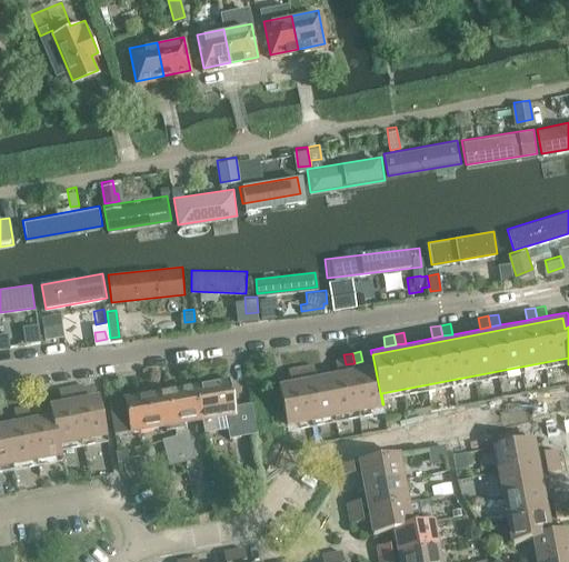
[(346,364),(343,354),(336,357),(338,367),(346,364)]
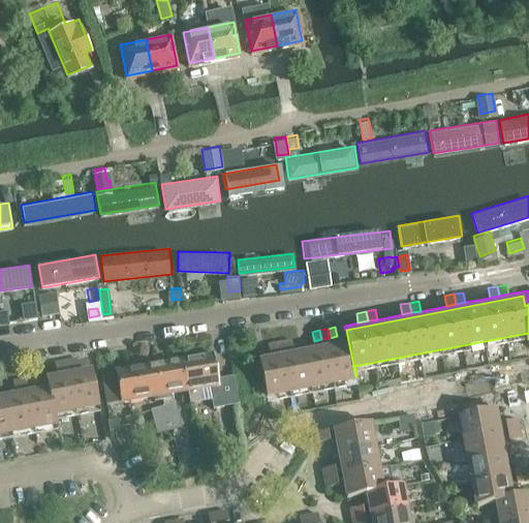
[(355,376),(346,330),(345,330),(347,340),(327,343),(333,380),(355,376)]
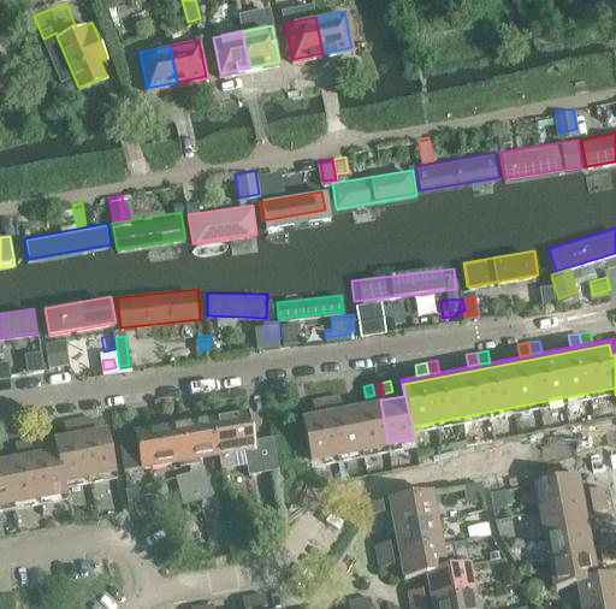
[(339,390),(330,392),(332,403),(342,402),(339,390)]
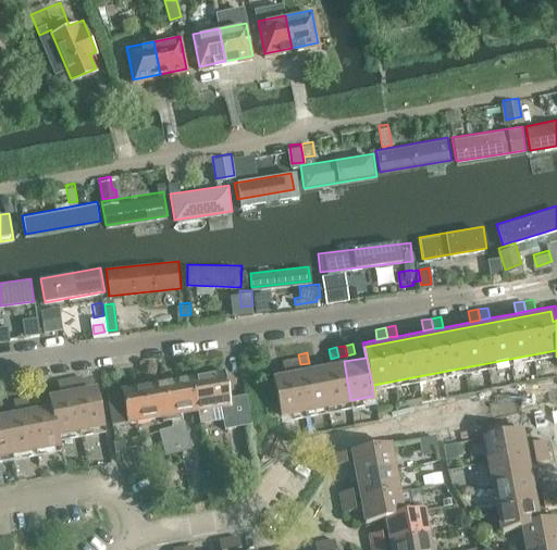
[(298,354),(291,355),(293,365),(300,364),(298,354)]
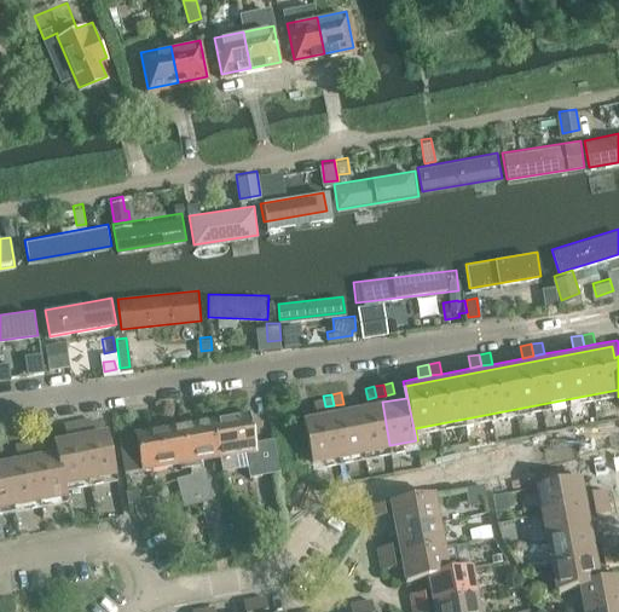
[(325,406),(323,396),(313,398),(316,409),(325,406)]
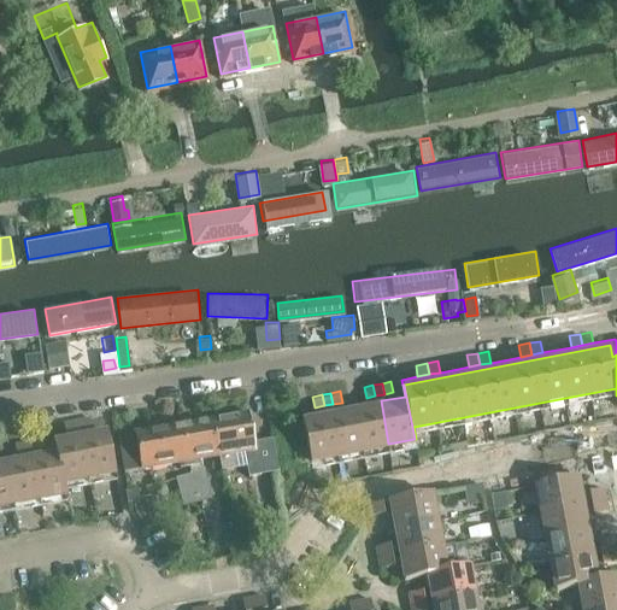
[(388,444),(381,400),(354,405),(363,449),(388,444)]
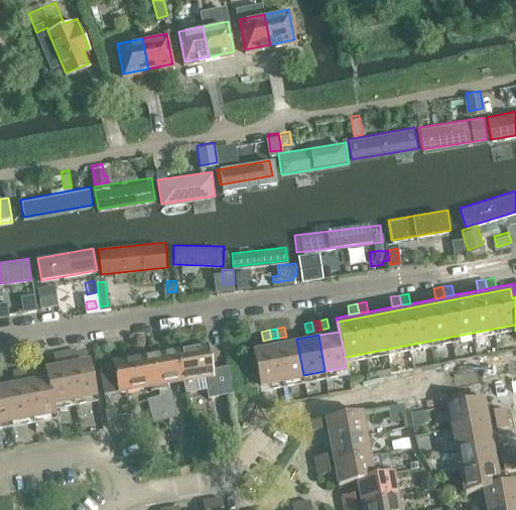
[(303,375),(296,339),(275,344),(282,379),(303,375)]
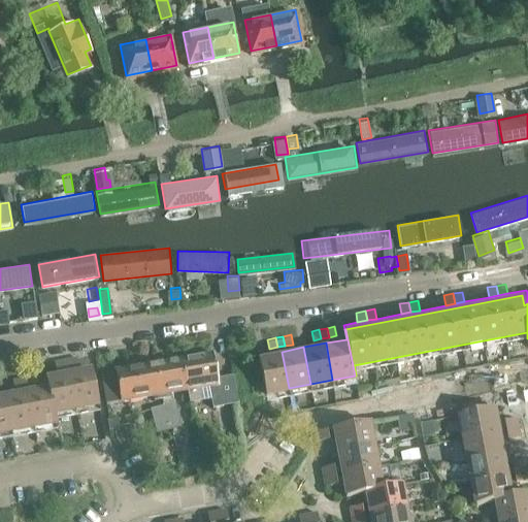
[(219,381),(218,374),(213,349),(182,354),(187,383),(190,399),(199,397),(197,385),(209,383),(219,381)]
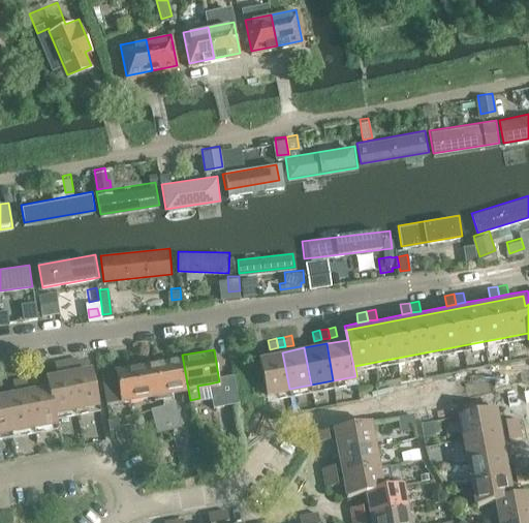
[(289,389),(282,352),(259,357),(266,393),(289,389)]
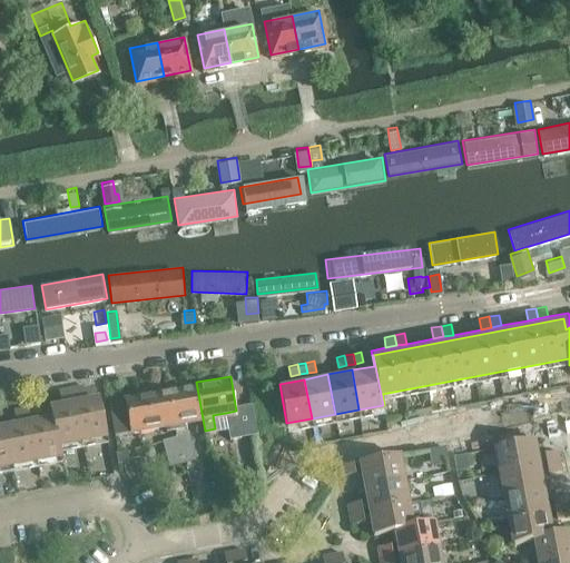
[(84,381),(75,382),(77,393),(86,392),(84,381)]
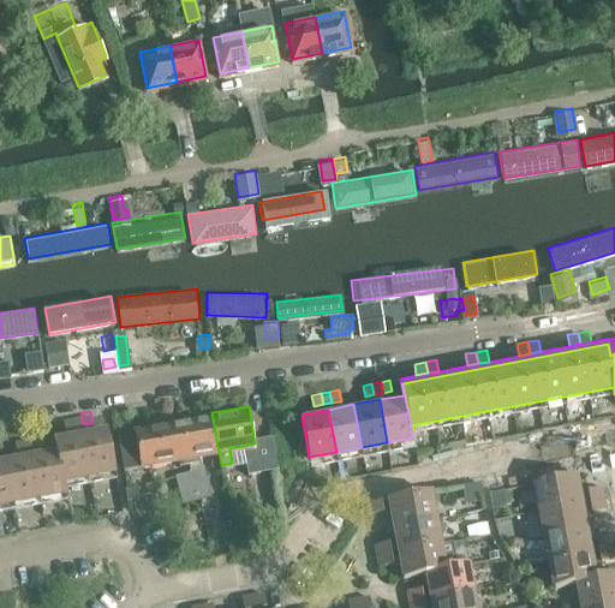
[(81,412),(72,415),(75,425),(83,424),(81,412)]
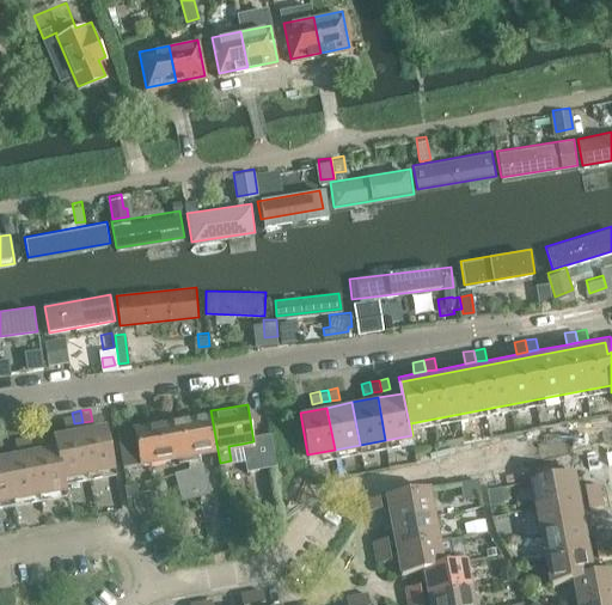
[(171,417),(177,454),(178,459),(187,458),(188,465),(199,463),(195,447),(216,444),(210,410),(171,417)]
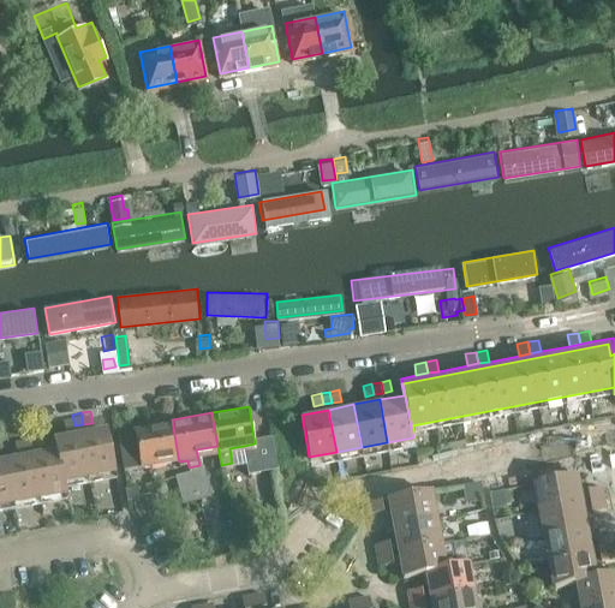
[(75,425),(72,415),(64,416),(65,428),(75,425)]
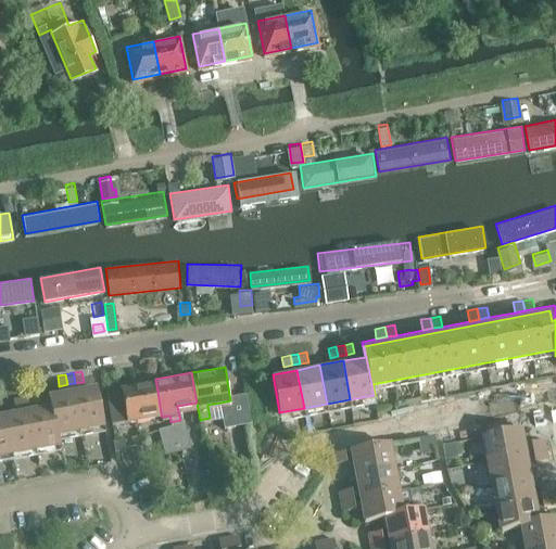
[(112,420),(161,412),(155,379),(122,384),(123,391),(108,394),(112,420)]
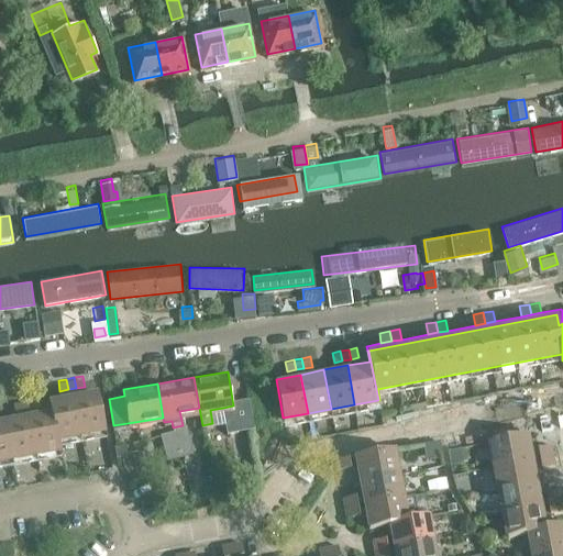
[(106,429),(98,389),(74,393),(80,433),(106,429)]
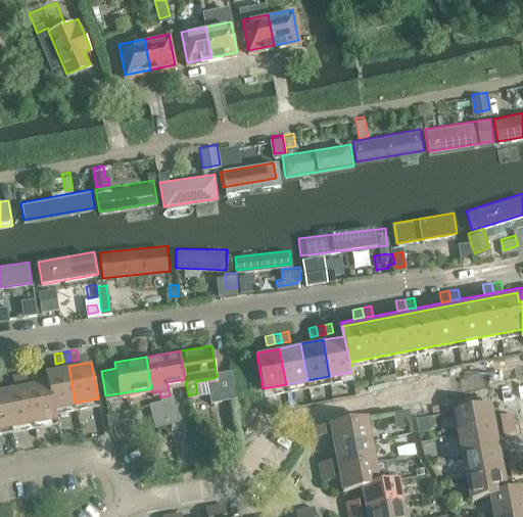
[(68,366),(47,370),(55,416),(56,416),(56,412),(55,406),(75,403),(68,366)]
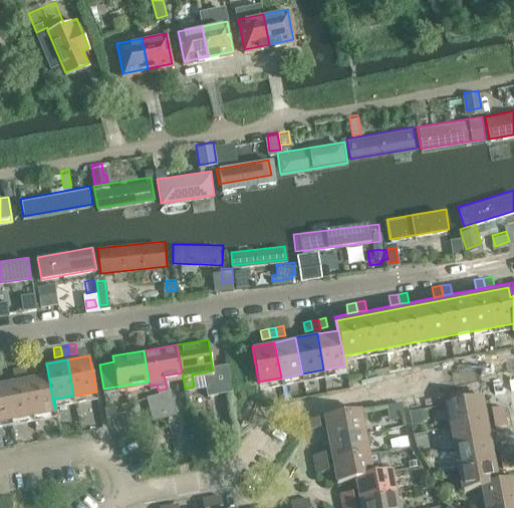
[(35,360),(27,362),(29,371),(37,369),(35,360)]
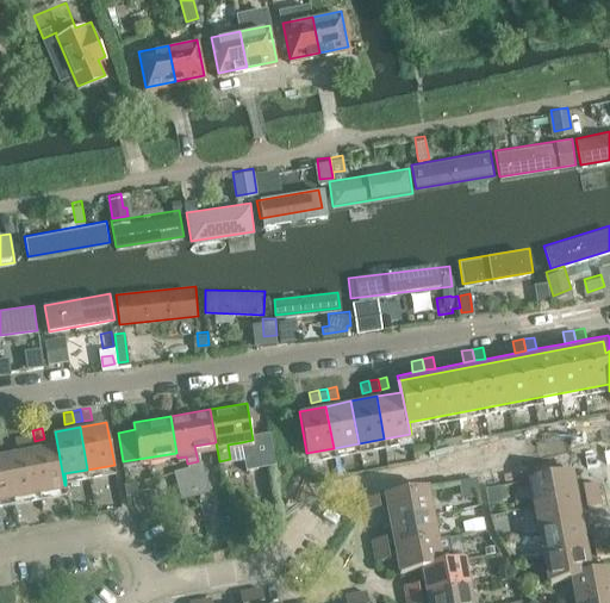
[(267,429),(251,433),(253,440),(242,442),(247,466),(275,459),(267,429)]
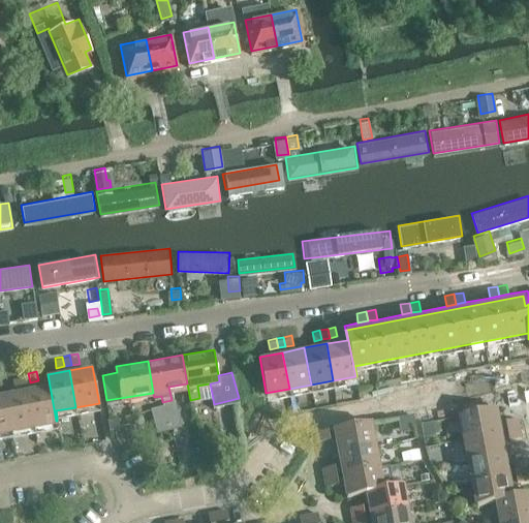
[(28,373),(21,374),(23,383),(30,382),(28,373)]
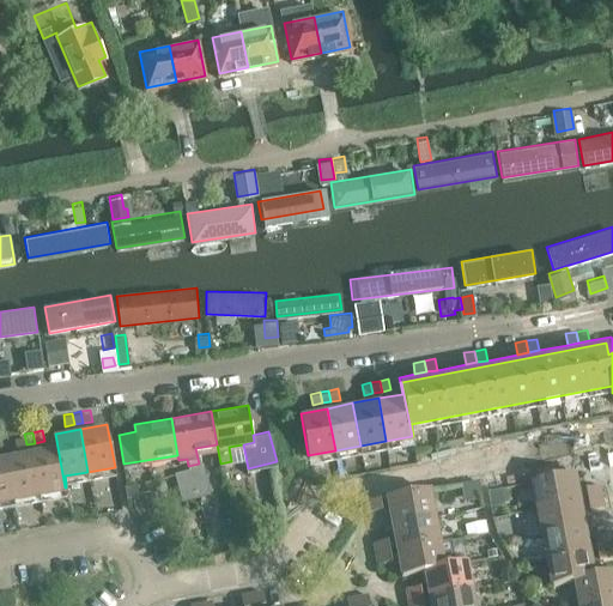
[(26,444),(24,434),(14,436),(17,447),(26,444)]
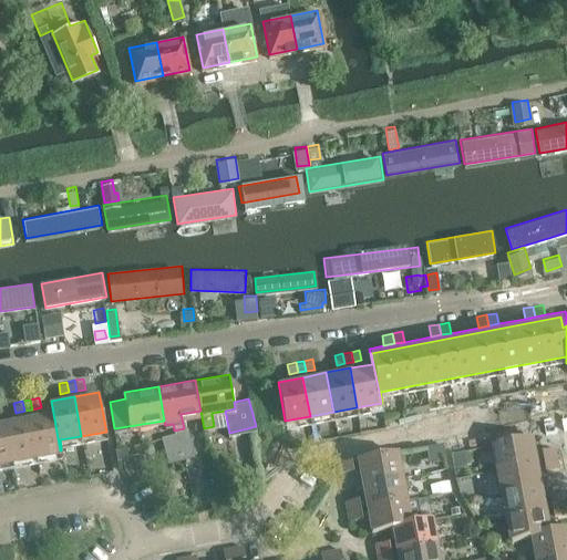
[(60,450),(51,401),(49,401),(51,412),(29,416),(37,455),(60,450)]
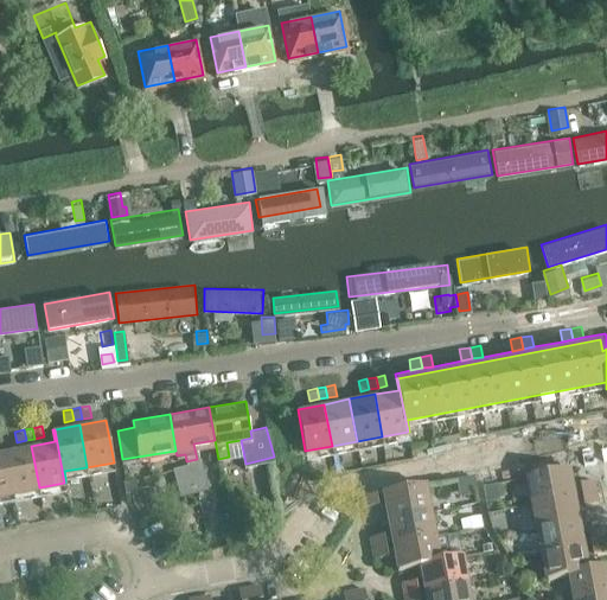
[(39,487),(31,446),(6,451),(14,492),(39,487)]
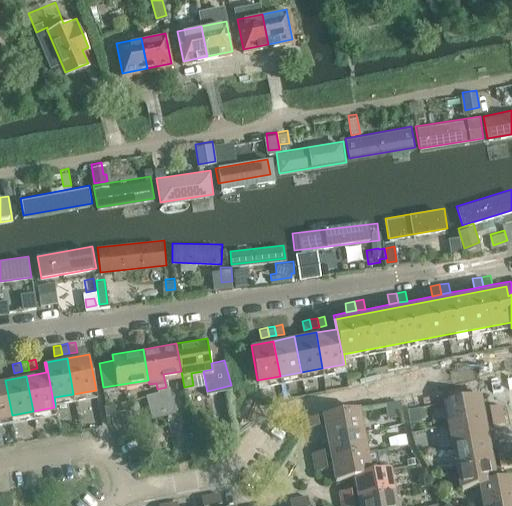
[(0,417),(12,415),(5,380),(0,380),(0,417)]
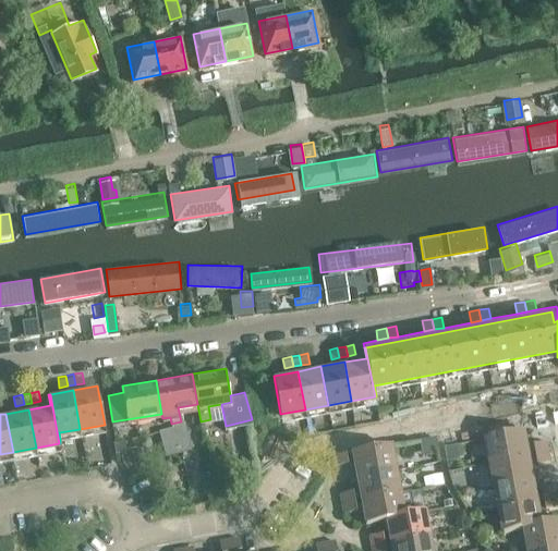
[(184,420),(181,421),(171,424),(159,427),(162,439),(187,432),(184,420)]
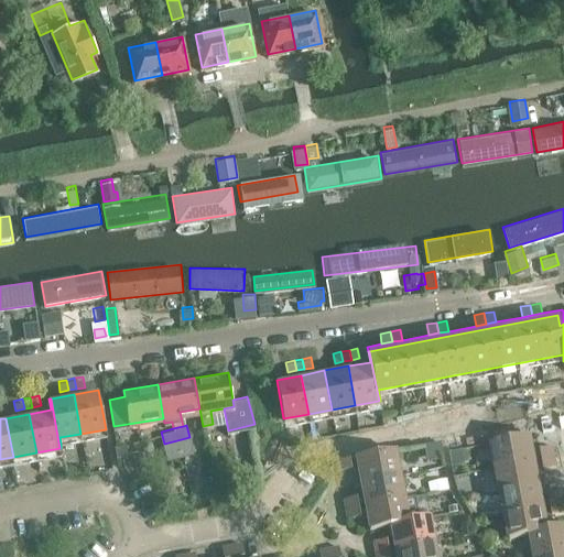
[(107,435),(106,429),(80,434),(60,437),(61,444),(107,435)]
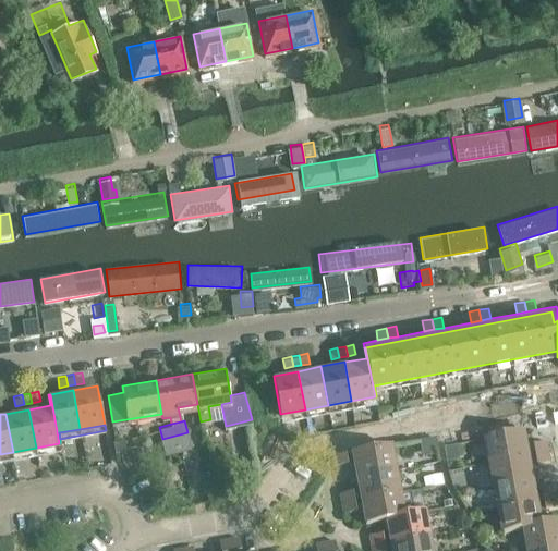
[(487,433),(492,458),(531,451),(525,427),(487,433)]
